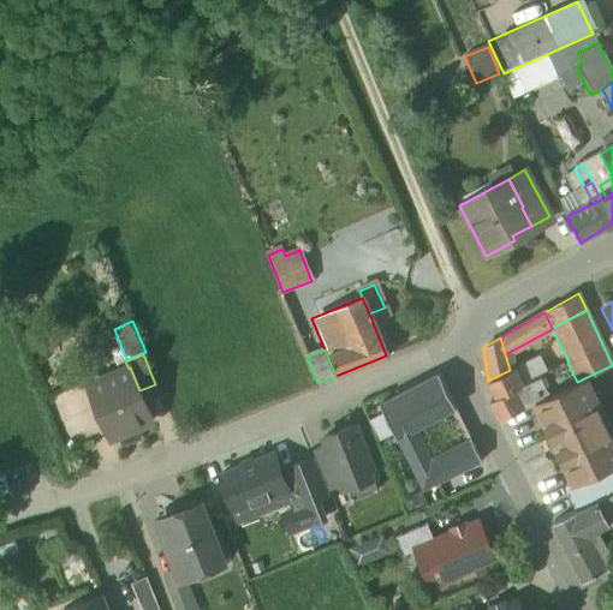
[(522,384),(513,368),(510,370),(488,381),(495,398),(491,400),(500,419),(535,402),(577,382),(567,363),(522,384)]
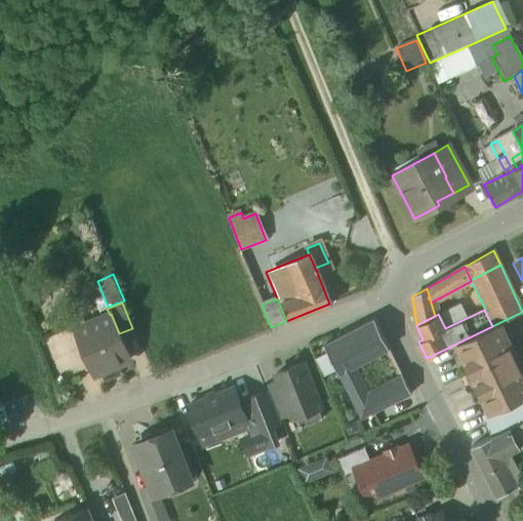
[(110,315),(75,329),(93,373),(129,358),(119,333),(111,314),(110,315)]
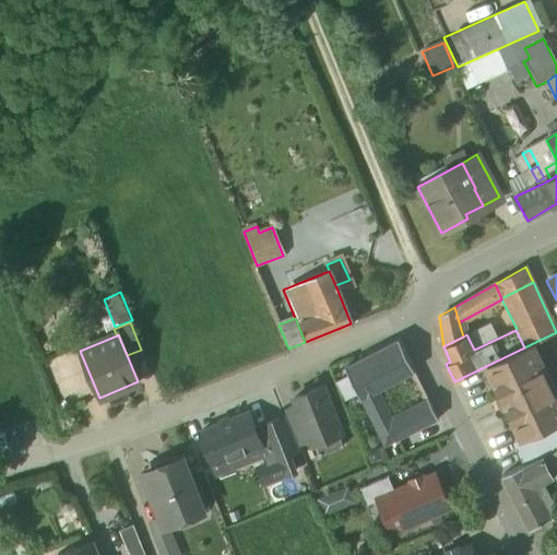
[(391,416),(378,390),(414,372),(398,340),(344,367),(383,446),(437,420),(427,398),(391,416)]
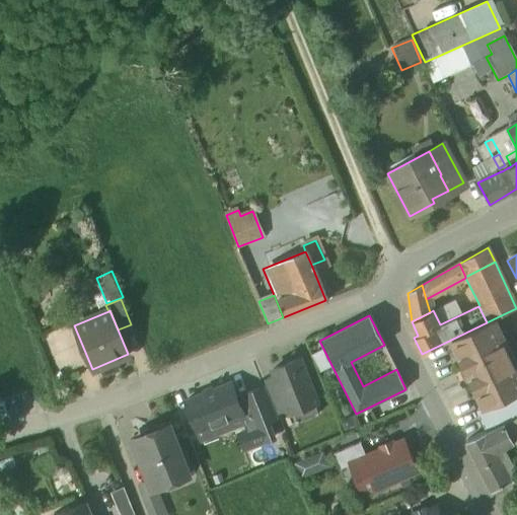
[(487,322),(451,340),(484,407),(484,408),(516,391),(516,369),(493,319),(487,322)]
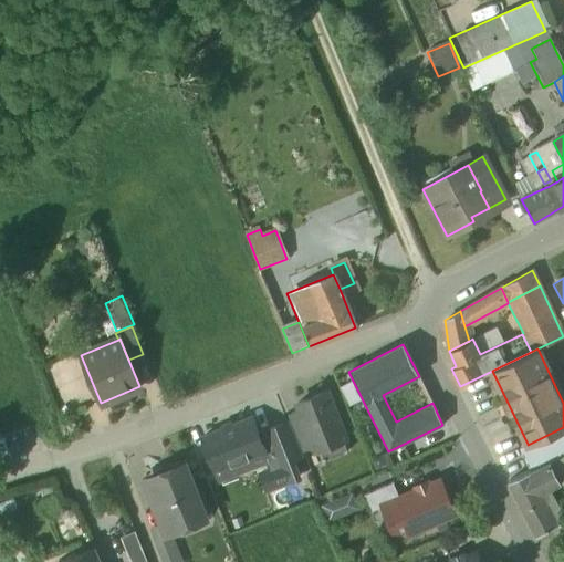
[(325,392),(296,403),(300,410),(314,447),(315,450),(317,449),(342,439),(344,439),(325,392)]
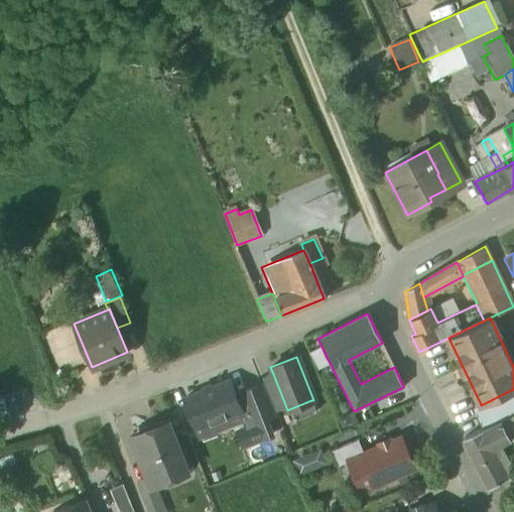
[(286,407),(273,374),(262,378),(275,411),(286,407)]
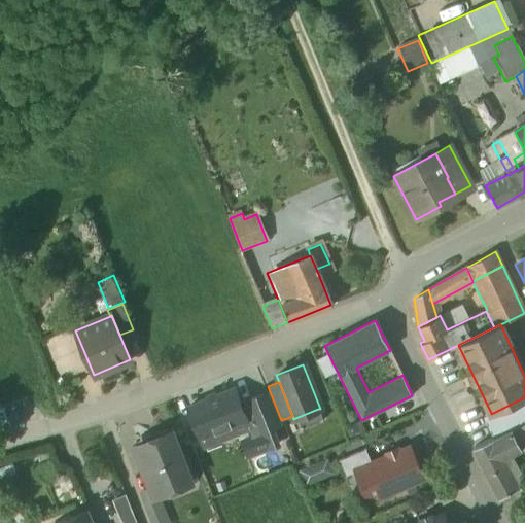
[(234,390),(188,409),(204,445),(256,423),(248,403),(240,406),(234,390)]
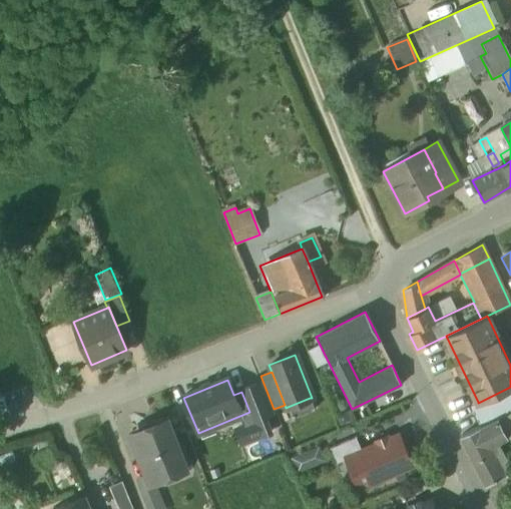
[(271,414),(259,385),(241,392),(252,421),(232,429),(239,447),(270,434),(263,417),(271,414)]
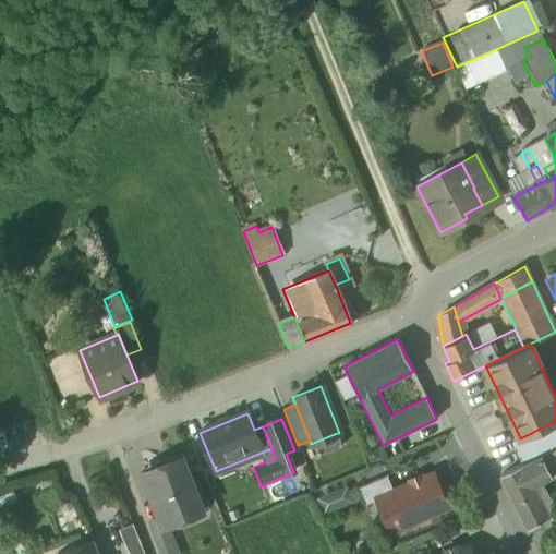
[(555,421),(520,438),(520,437),(512,441),(519,456),(555,438),(555,421)]
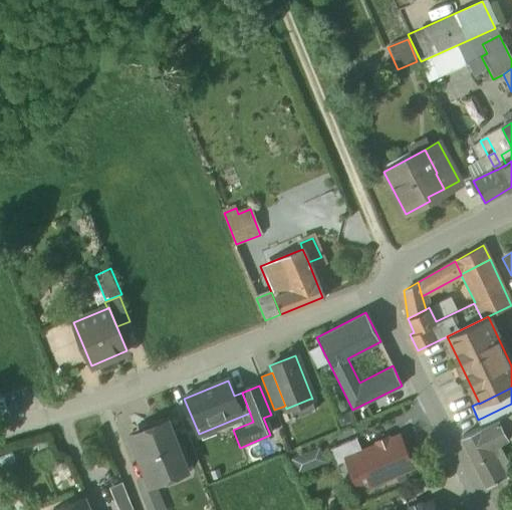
[(310,399),(288,408),(292,419),(314,410),(310,399)]
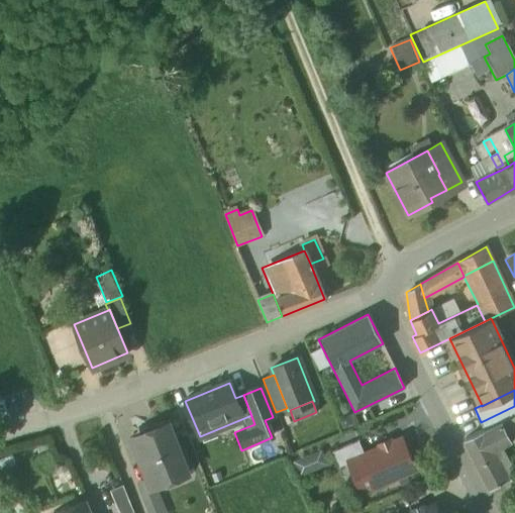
[(514,414),(501,421),(511,440),(514,437),(514,414)]
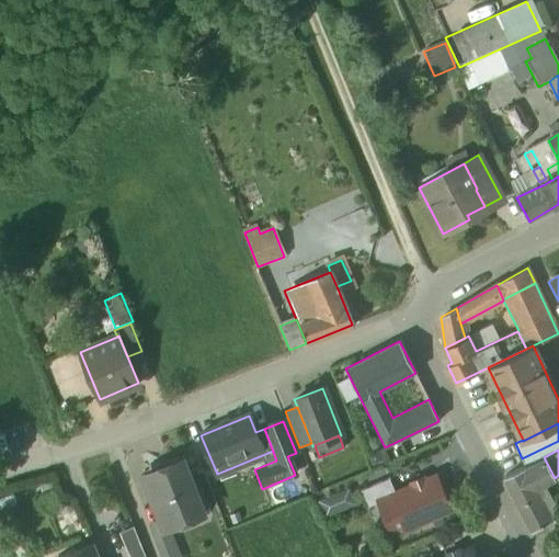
[(544,457),(504,476),(532,530),(551,519),(550,518),(558,513),(544,484),(555,478),(544,457)]
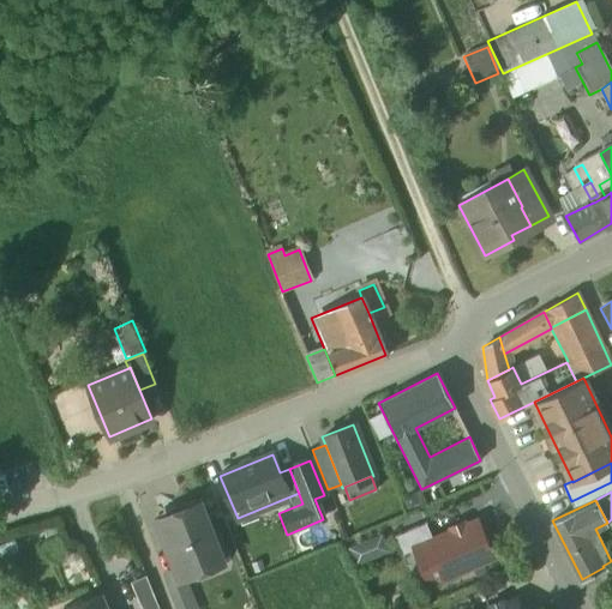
[(201,505),(157,522),(177,571),(220,554),(201,505)]
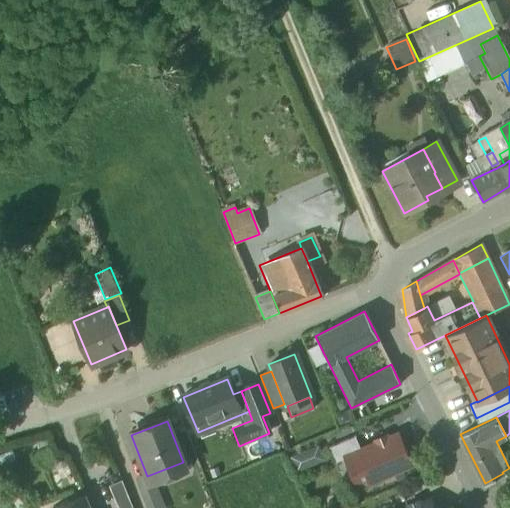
[(397,434),(361,450),(345,457),(358,486),(409,464),(397,434)]
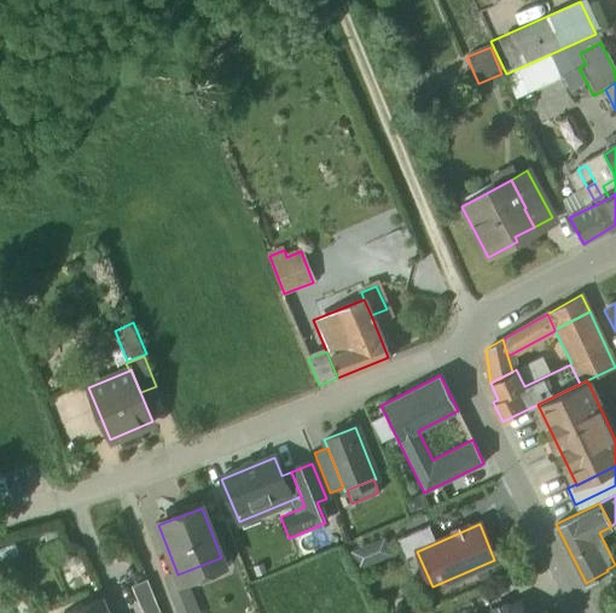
[(428,525),(397,538),(406,556),(417,552),(436,543),(428,525)]
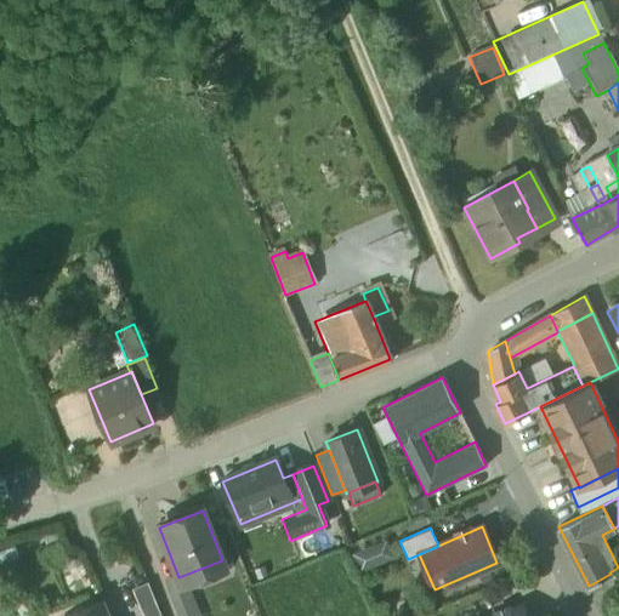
[(297,551),(325,540),(322,530),(294,540),(297,551)]
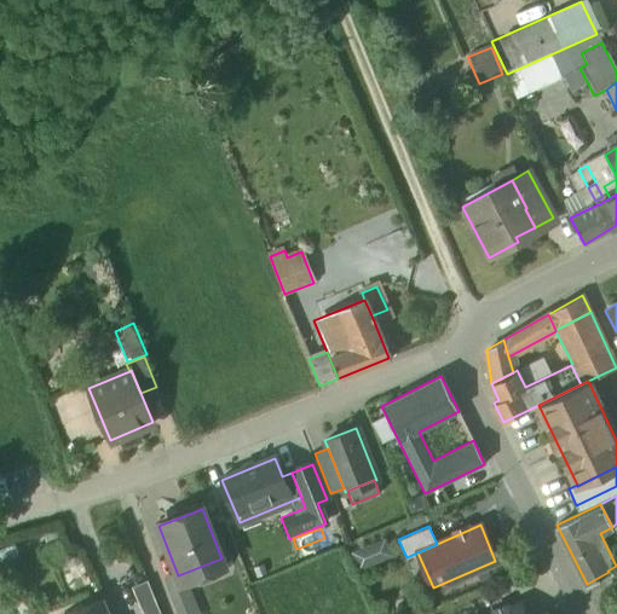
[(353,552),(359,567),(388,556),(382,540),(353,552)]
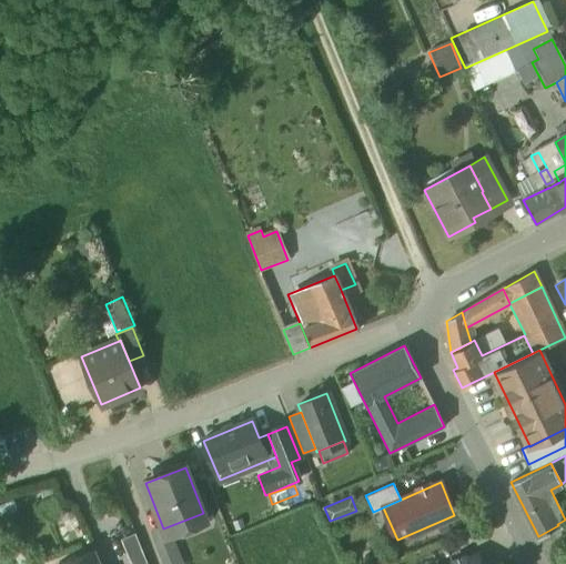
[(147,563),(135,532),(121,537),(131,563),(147,563)]
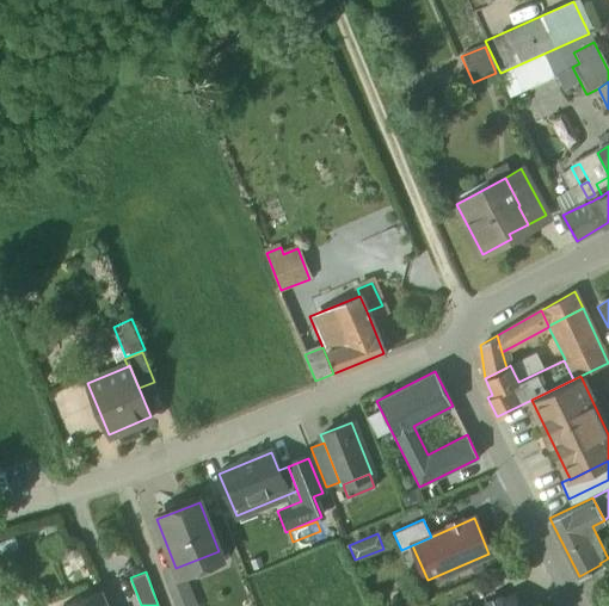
[(184,579),(167,585),(174,605),(195,605),(184,579)]
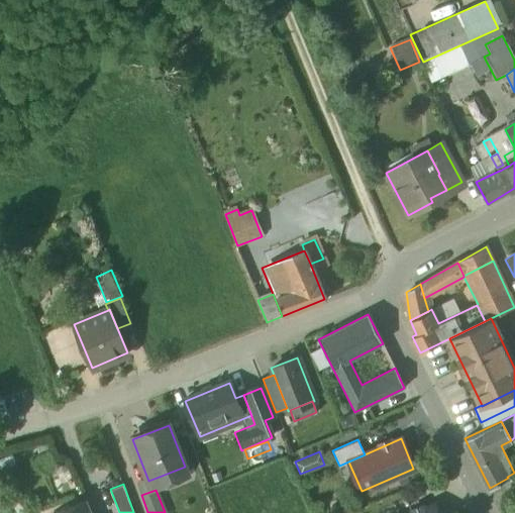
[(91,512),(86,500),(55,512),(91,512)]
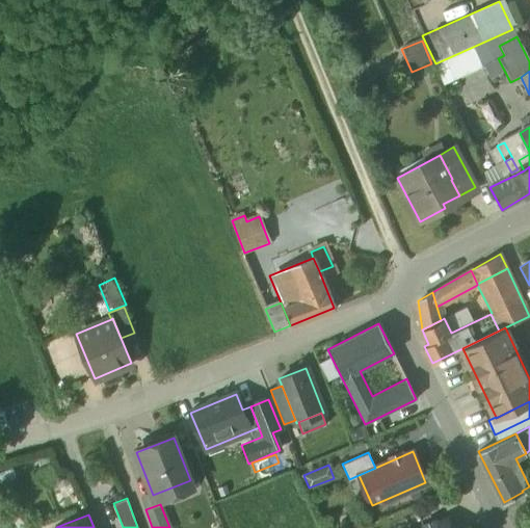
[(449,527),(446,519),(424,527),(449,527)]
